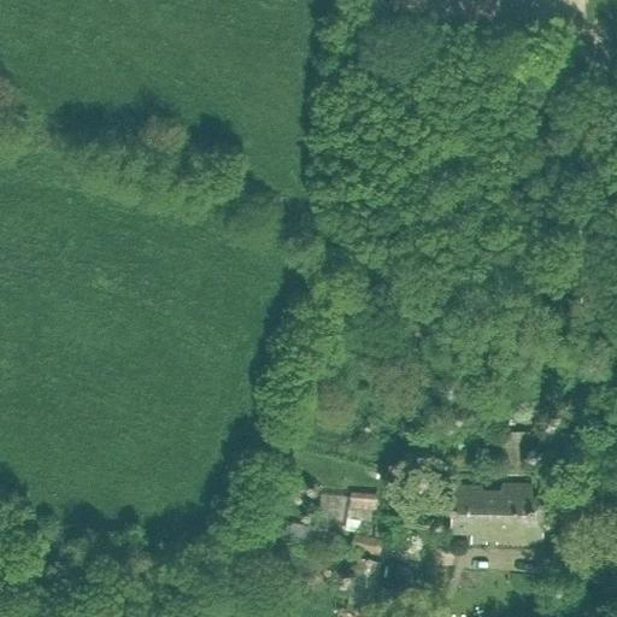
[(497,541),(497,547),(542,546),(542,491),(450,489),(450,534),(471,535),(470,546),(486,546),(486,541),(497,541)]
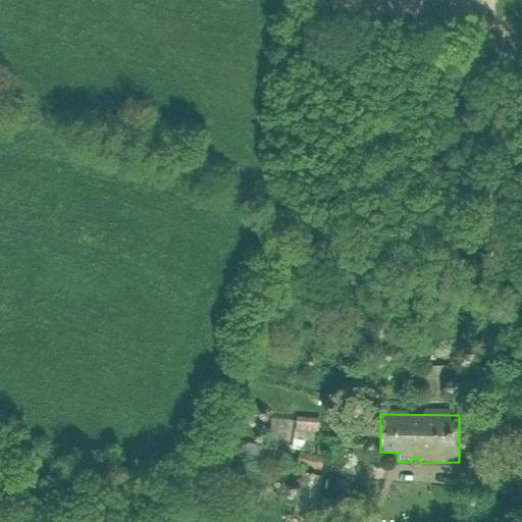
[(304,452),(313,453),(314,444),(312,442),(314,431),(317,431),(319,423),(295,420),(293,441),(305,442),(304,452)]
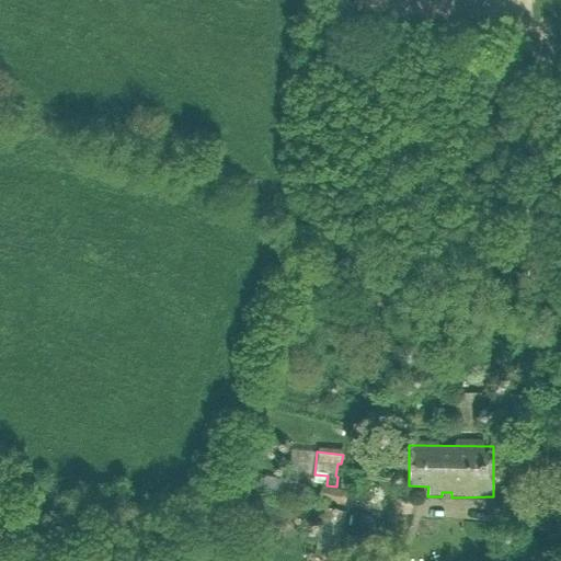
[(341,488),(351,488),(352,478),(342,477),(341,488)]
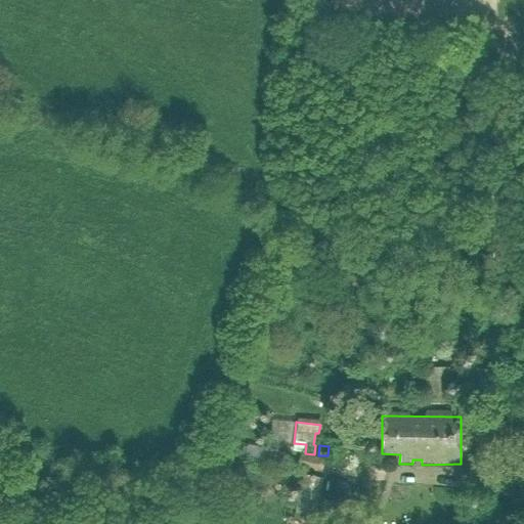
[(299,455),(296,471),(319,476),(322,460),(299,455)]
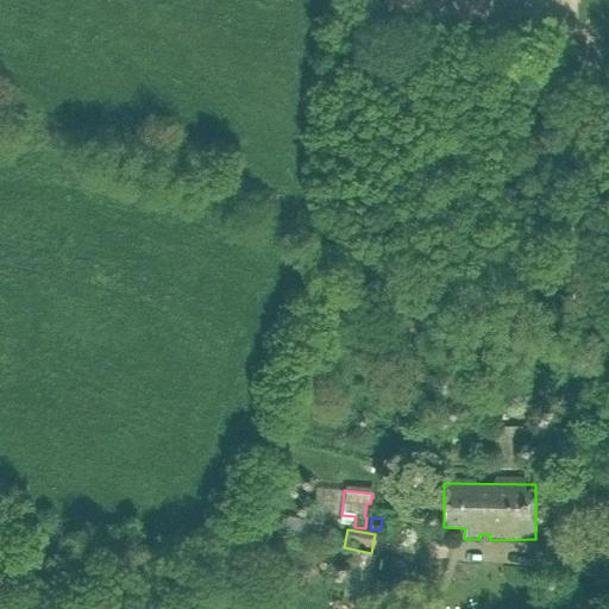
[(341,603),(364,608),(375,558),(352,553),(341,603)]
